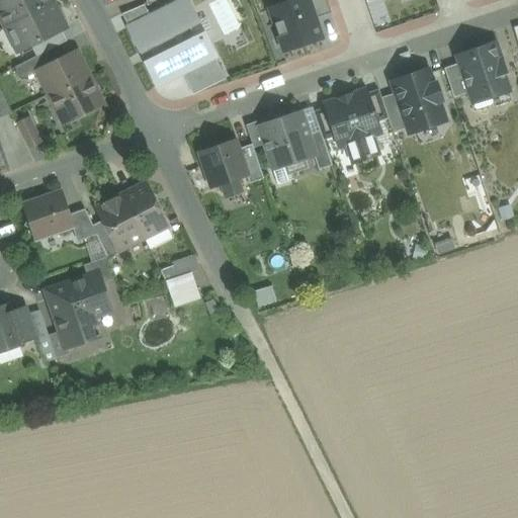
[(0,0),(0,15),(5,26),(53,3),(51,0),(0,0)]
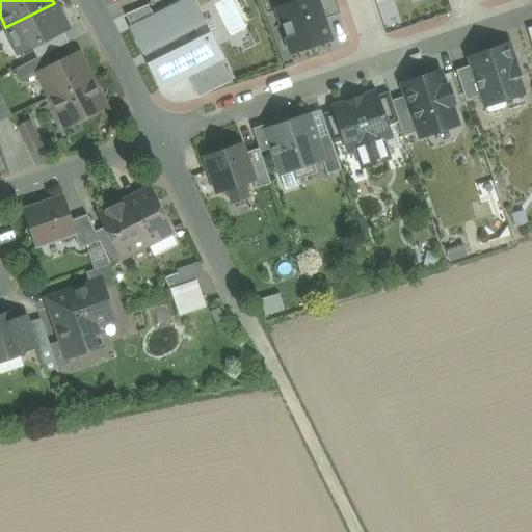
[(224,60),(194,0),(183,0),(129,27),(160,91),(189,77),(222,61),(224,60)]
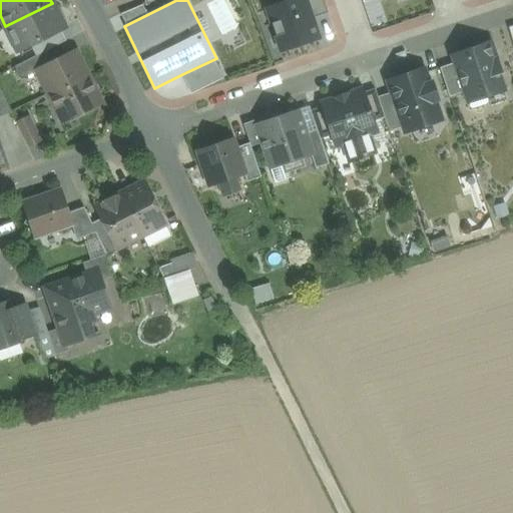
[(285,54),(328,41),(320,14),(332,11),(328,0),(289,0),(270,6),(285,54)]
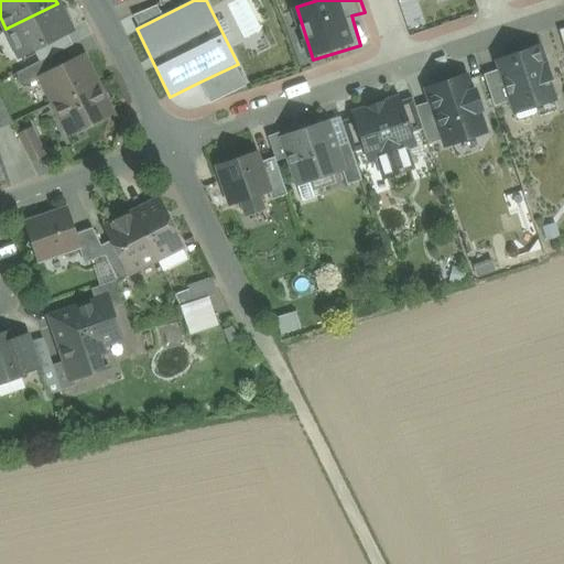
[(57,3),(6,29),(20,56),(34,49),(67,33),(71,31),(57,3)]
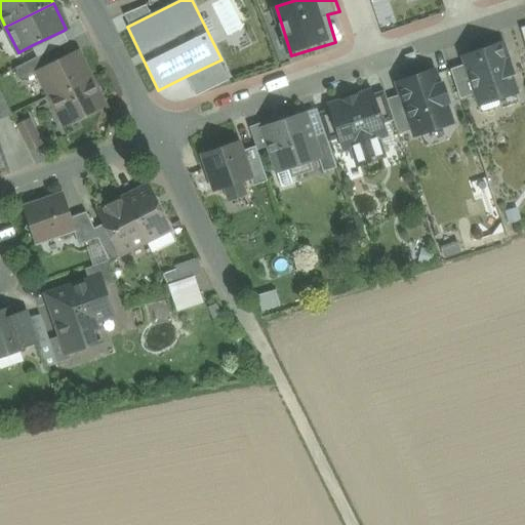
[(63,31),(32,45),(37,56),(47,51),(68,41),(63,31)]
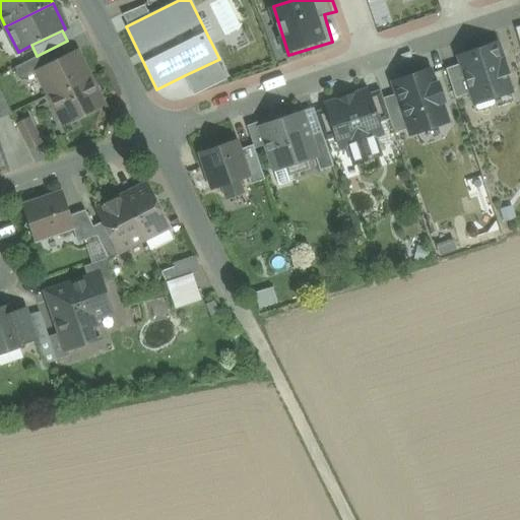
[(499,43),(472,51),(474,57),(459,62),(460,64),(470,93),(473,105),(475,105),(476,109),(479,110),(493,105),(494,103),(493,99),(512,91),(507,75),(509,74),(499,43)]
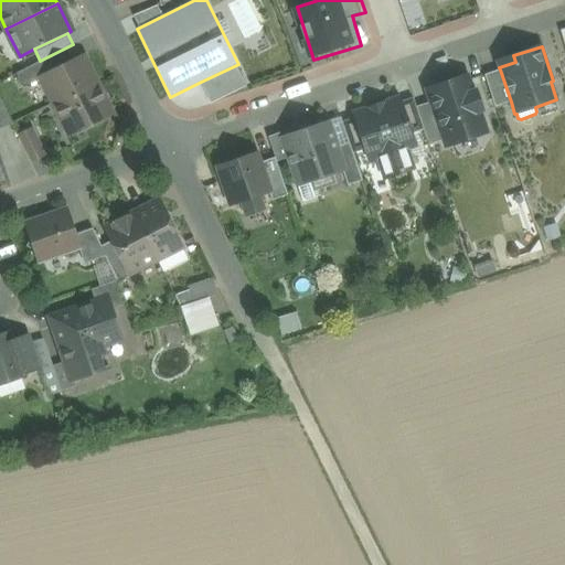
[(40,61),(16,73),(22,87),(41,78),(40,76),(57,68),(51,55),(40,61)]
